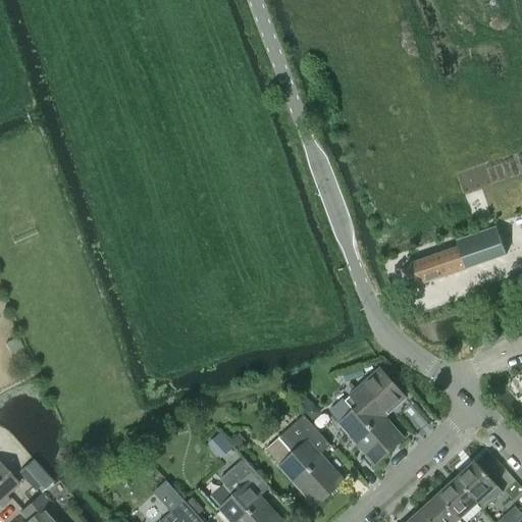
[(406,267),(413,289),(506,256),(496,229),(457,243),(459,249),(406,267)]
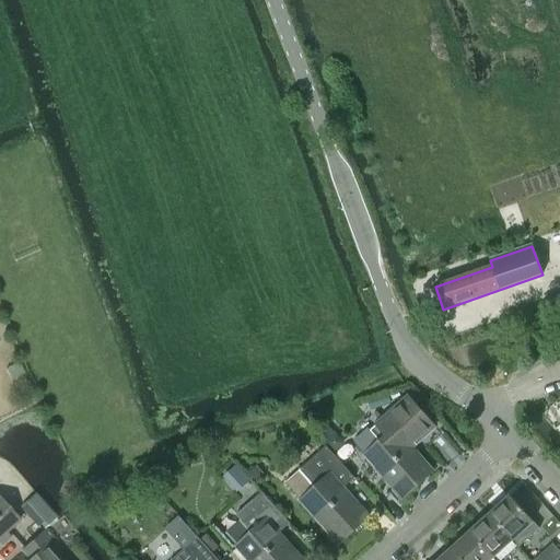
[(559,295),(545,300),(550,321),(559,317),(559,278),(556,280),(559,295)]
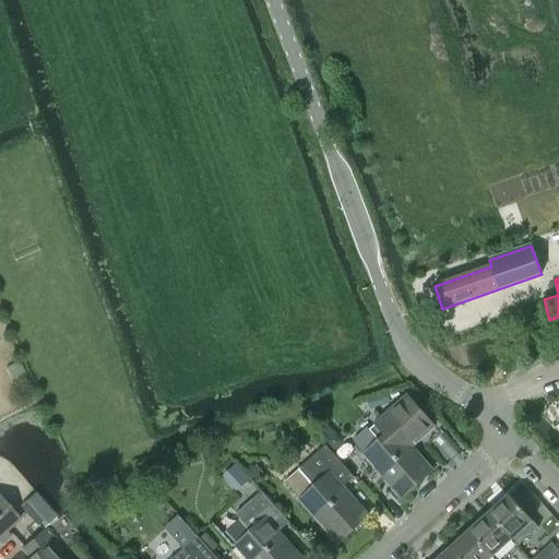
[(407,442),(430,421),(408,397),(370,430),(379,441),(365,454),(403,498),(432,471),(407,442)]
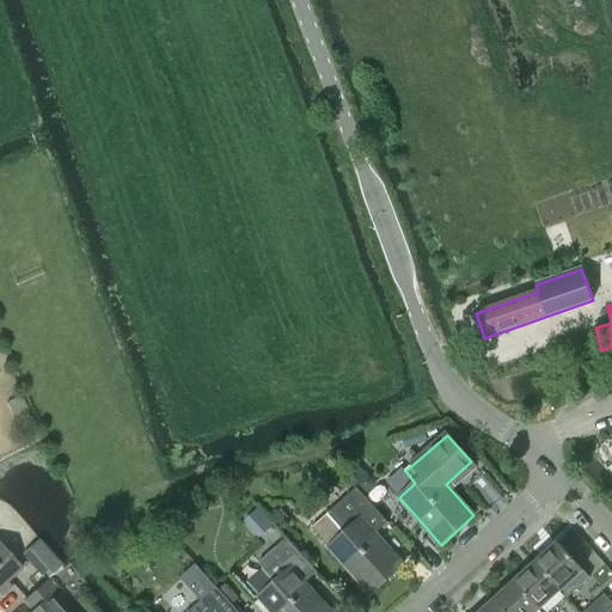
[(329,549),(330,549),(371,594),(404,565),(375,534),(387,524),(357,488),(311,528),(329,549)]
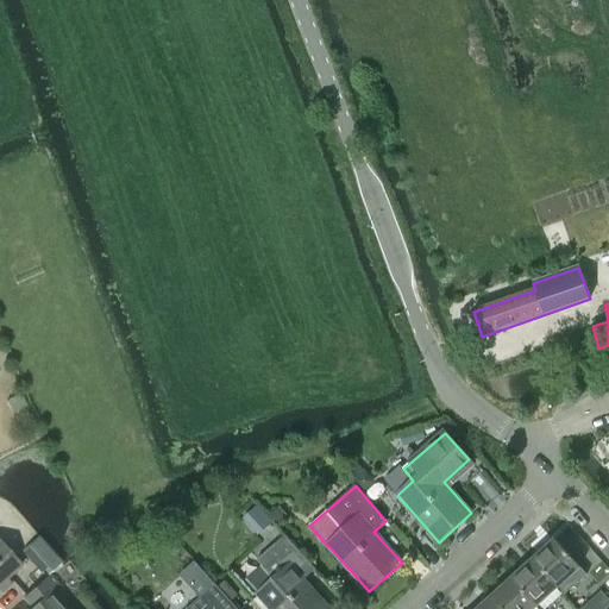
[(245,581),(258,595),(270,608),(328,608),(303,581),(315,570),(286,535),(256,562),(261,567),(245,581)]
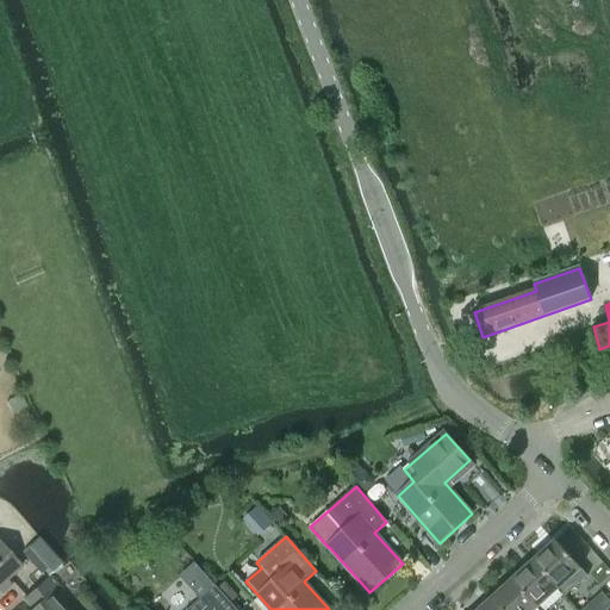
[(555,540),(534,559),(560,589),(566,595),(587,576),(582,568),(570,555),(561,546),(555,540)]
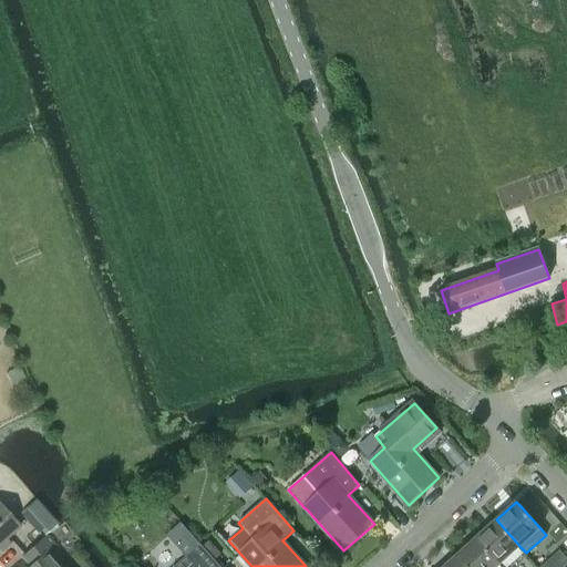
[(37,503),(22,516),(39,534),(40,532),(43,536),(44,535),(55,525),(52,521),(37,503)]
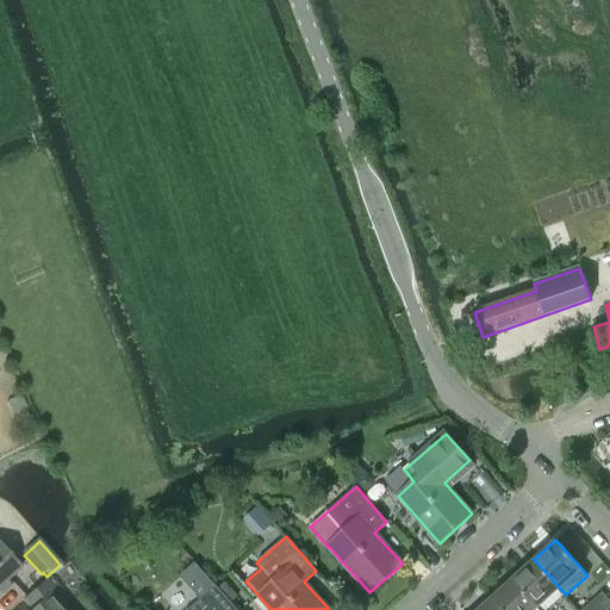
[(0,585),(22,567),(0,543),(0,585)]
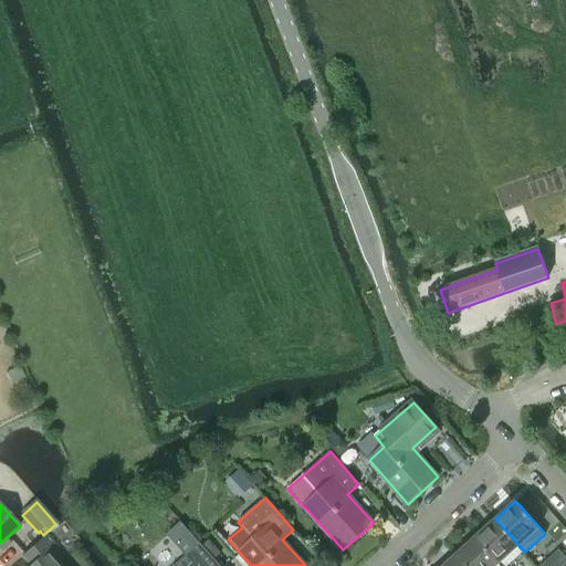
[(477,536),(500,564),(520,546),(495,519),(477,536)]
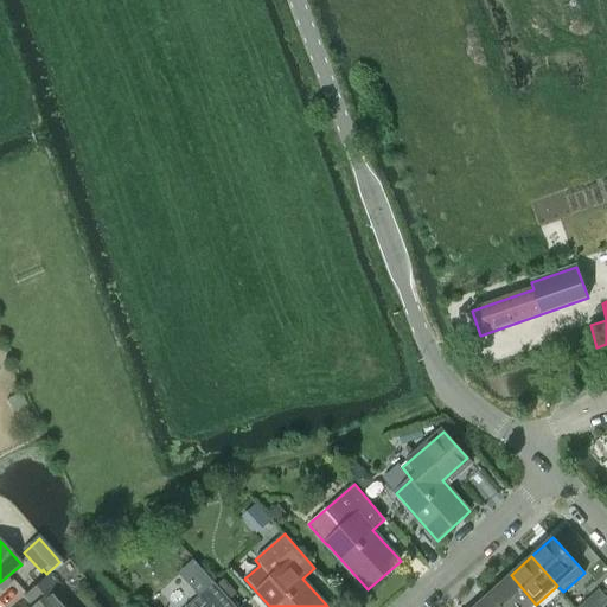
[(65,606),(51,589),(57,583),(48,573),(23,596),(32,606),(31,606),(65,606)]
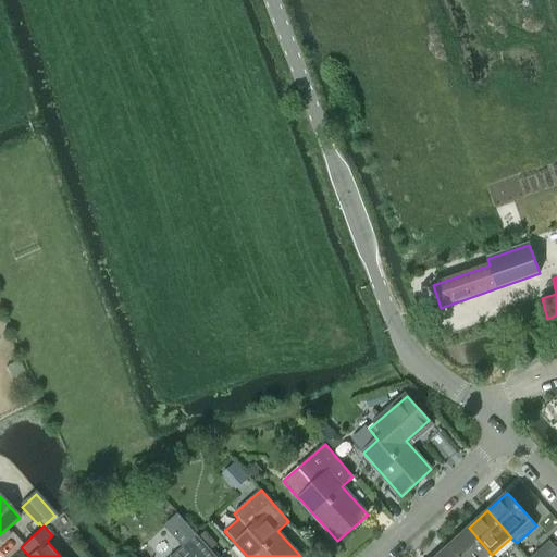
[(448,546),(458,556),(489,556),(492,555),(469,528),(448,546)]
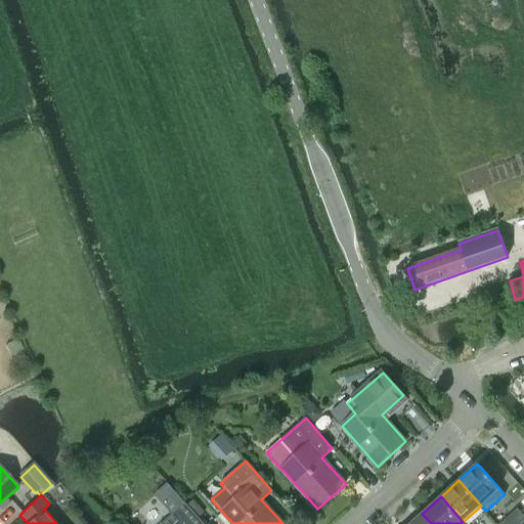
[(203,523),(185,504),(162,523),(203,523)]
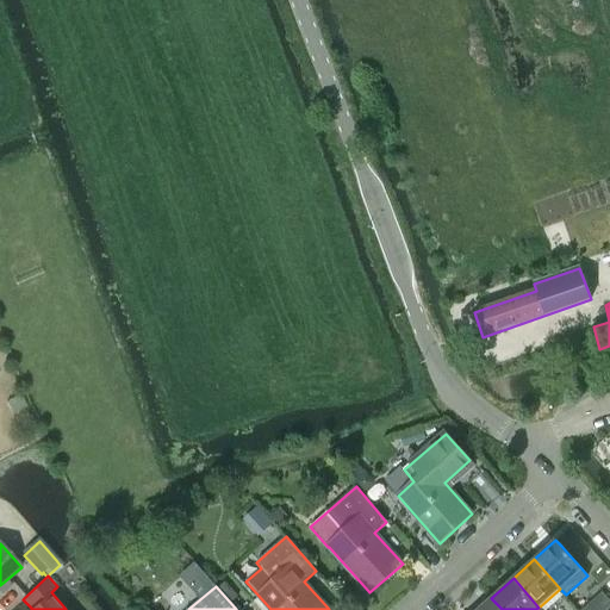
[(609,601),(602,592),(582,609),(607,609),(609,608),(609,601)]
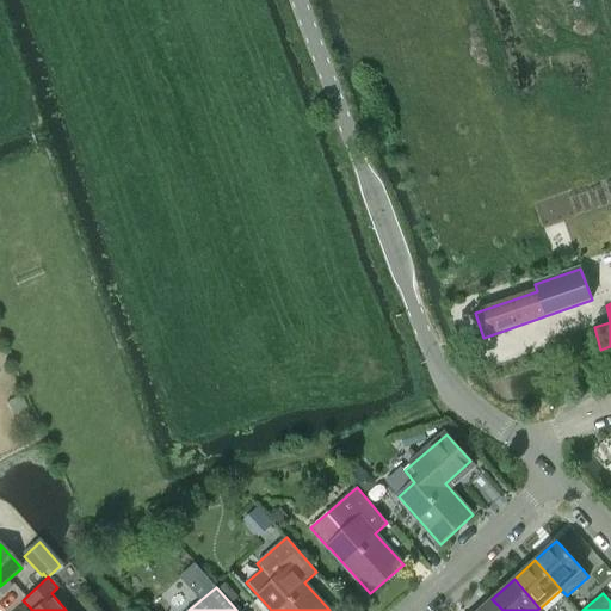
[(477,610),(503,610),(492,599),(477,610)]
